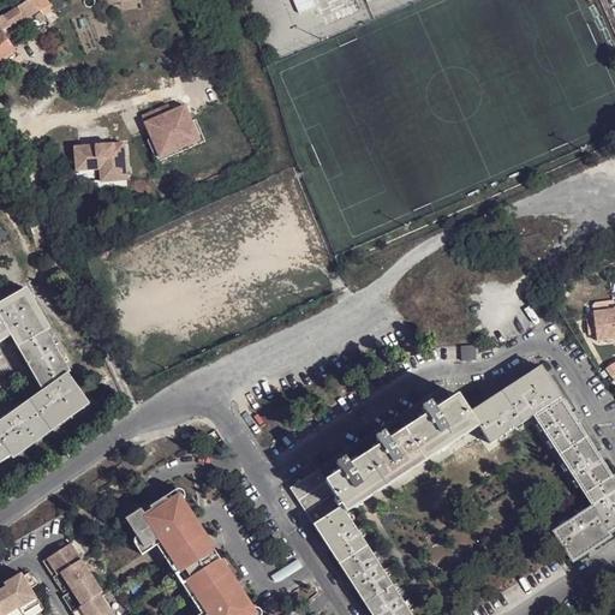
[(0,59),(12,52),(0,33),(23,18),(29,16),(31,18),(47,11),(49,16),(60,9),(54,0),(34,0),(5,18),(3,16),(0,17),(0,59)]
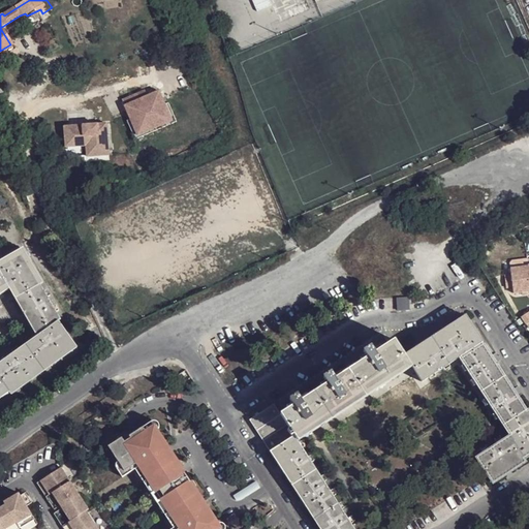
[(287,0),(270,0),(273,4),(282,1),(286,11),(278,16),(281,22),(294,16),(287,0)]
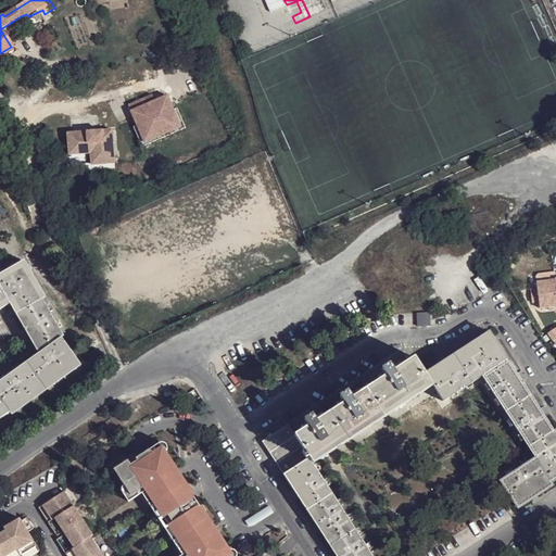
[(302,0),(310,16),(326,9),(323,2),(313,7),(310,0),(302,0)]
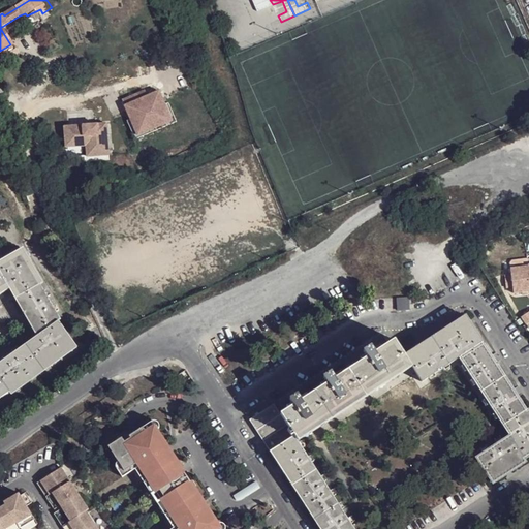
[(10,44),(0,51),(0,58),(13,51),(10,44)]
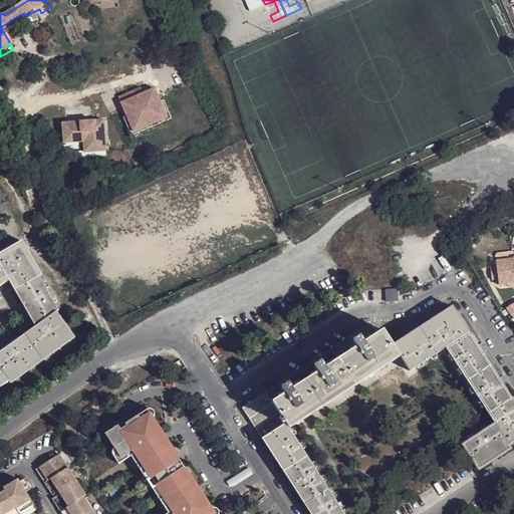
[(126,131),(167,113),(162,100),(159,102),(153,89),(141,94),(139,88),(116,97),(124,116),(121,117),(126,131)]
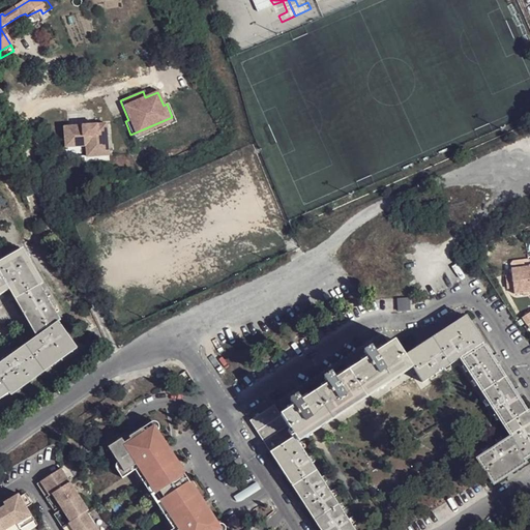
[(172,117),(130,135),(134,141),(175,123),(172,117)]
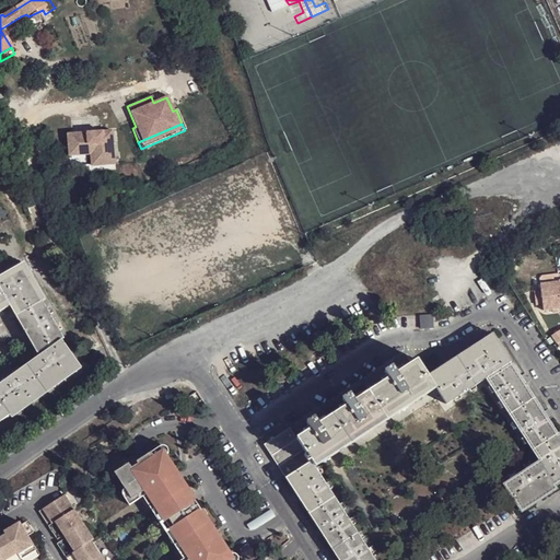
[(111,131),(66,135),(67,152),(93,150),(94,166),(113,164),(111,131)]
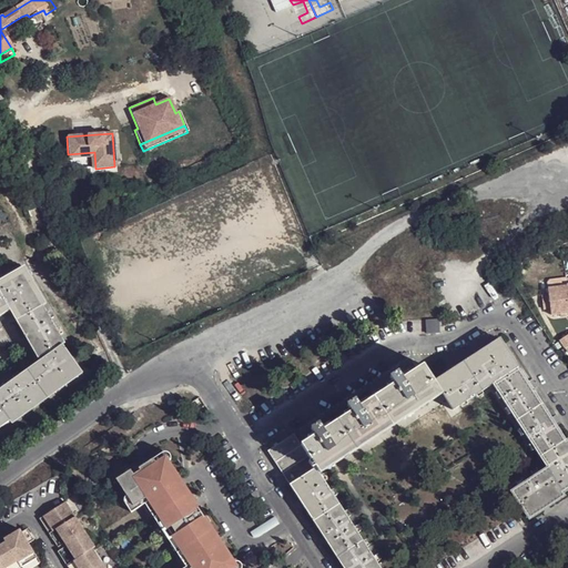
[(94,152),(68,154),(68,159),(90,156),(91,174),(115,172),(114,166),(95,169),(94,152)]
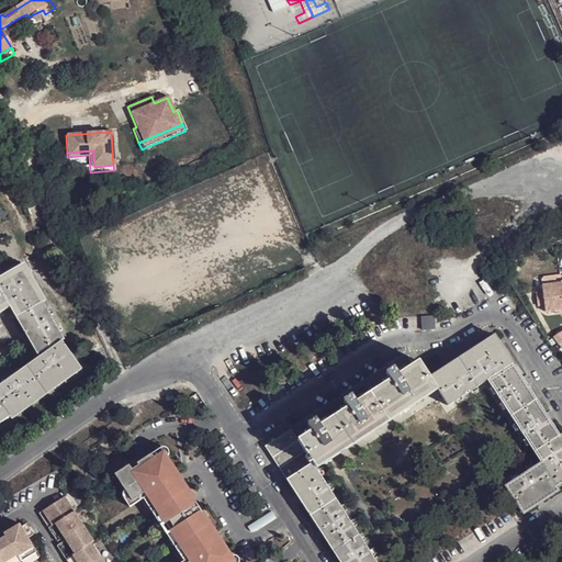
[(65,337),(43,300),(46,299),(25,260),(0,274),(0,285),(10,305),(20,321),(29,336),(37,352),(65,337)]
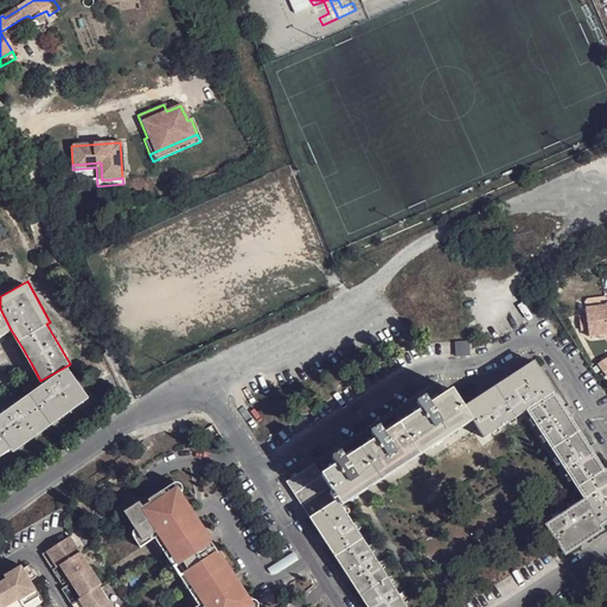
[(606,336),(606,332),(605,306),(595,306),(596,313),(587,314),(577,315),(580,328),(587,328),(587,338),(606,336)]
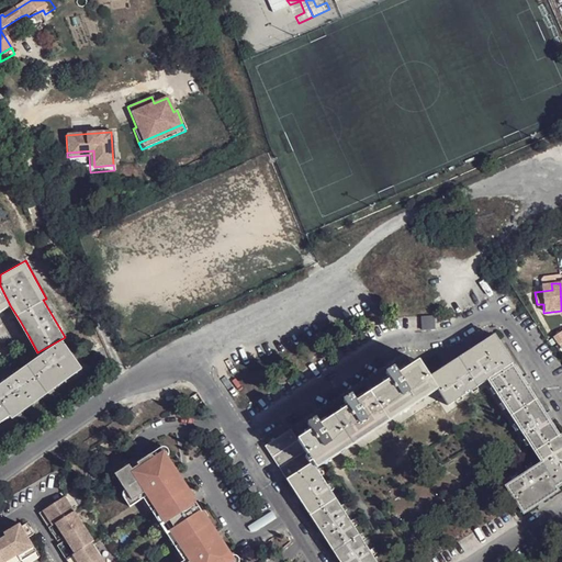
[(0,311),(10,305),(0,285),(0,311)]
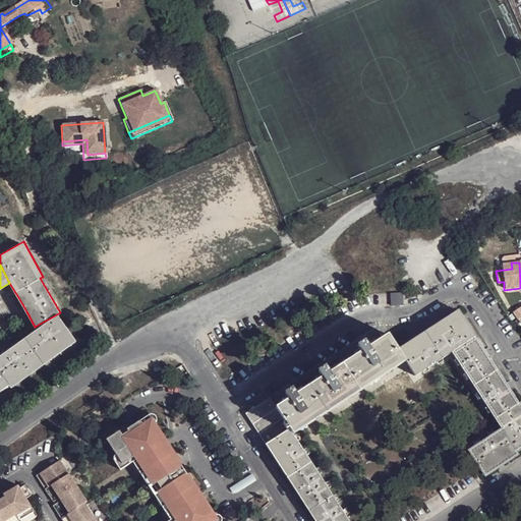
[(415,377),(442,358),(451,352),(475,336),(458,309),(441,321),(424,332),(411,341),(397,349),(405,361),(415,377)]
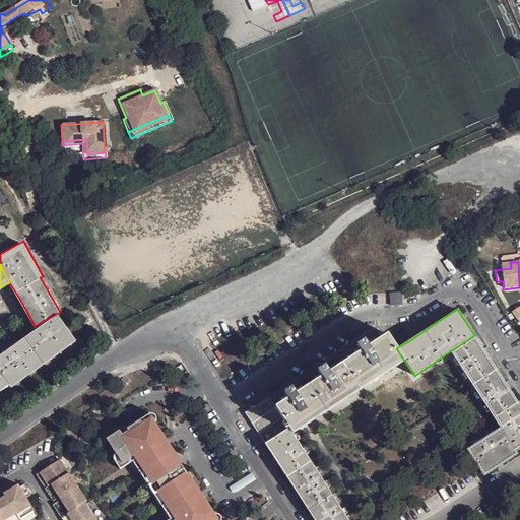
[(9,348),(0,354),(0,389),(9,383),(11,386),(44,363),(76,339),(57,314),(28,334),(25,336),(9,348)]
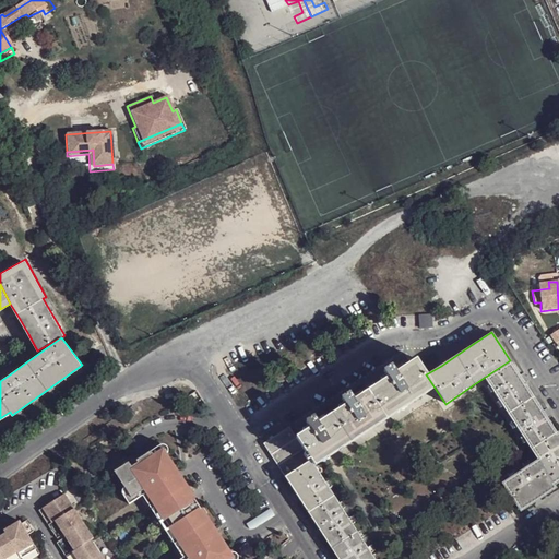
[(310,460),(314,466),(332,454),(351,442),(368,431),(385,419),(411,404),(435,388),(426,375),(416,359),(414,360),(395,372),(391,366),(383,371),(388,378),(367,391),(353,400),(348,393),(341,399),(344,405),(331,414),(318,423),(313,416),(305,421),(309,428),(296,437),(310,460)]
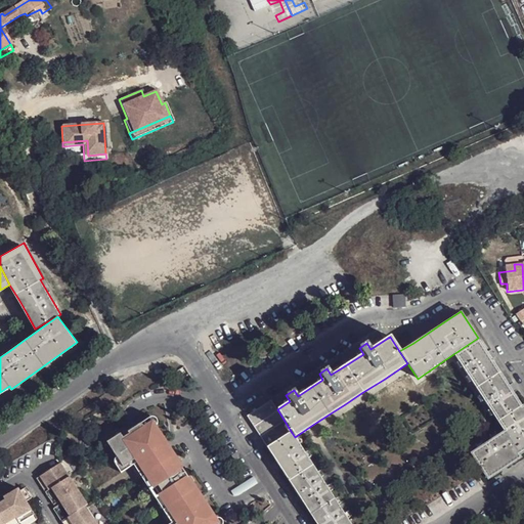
[(523,402),(522,404),(511,388),(499,372),(489,355),(478,338),(453,354),(476,387),(497,421),(504,430),(470,452),(488,479),(505,468),(522,456),(520,454),(523,451),(523,402)]
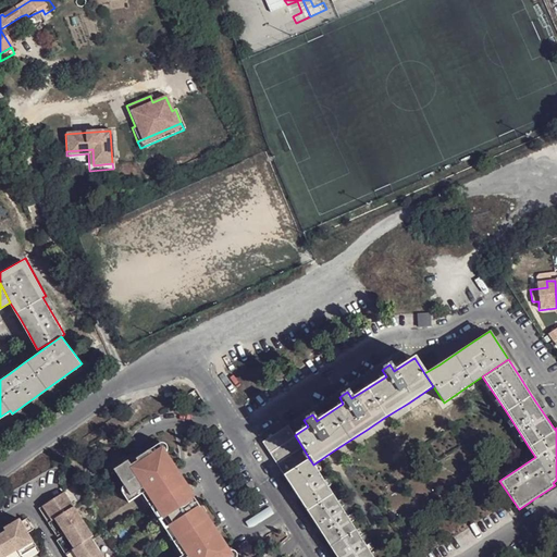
[(284,475),(309,458),(295,435),(288,425),(262,442),(284,475)]
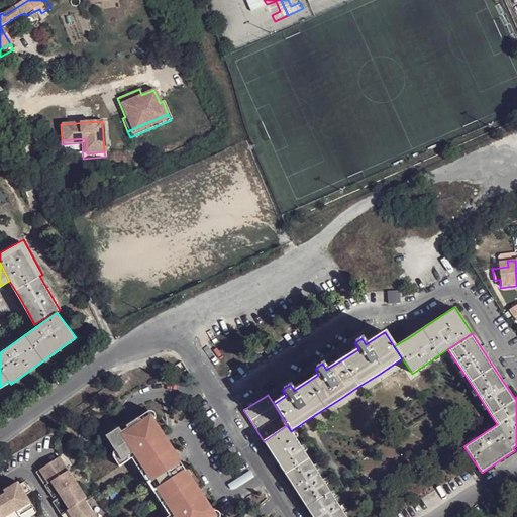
[(128,415),(105,430),(114,444),(119,452),(135,442),(156,476),(159,473),(163,479),(160,481),(179,510),(168,516),(214,516),(218,515),(216,511),(223,506),(157,403),(130,418),(128,415)]
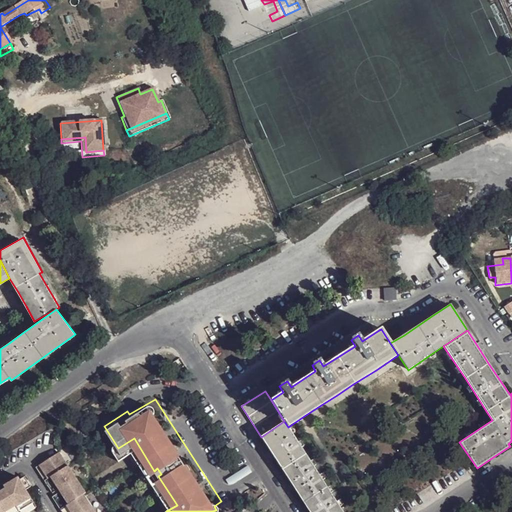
[(343,511),(327,486),(305,454),(288,427),(284,421),(261,437),(271,453),(282,469),(293,486),(303,502),(309,511),(343,511)]
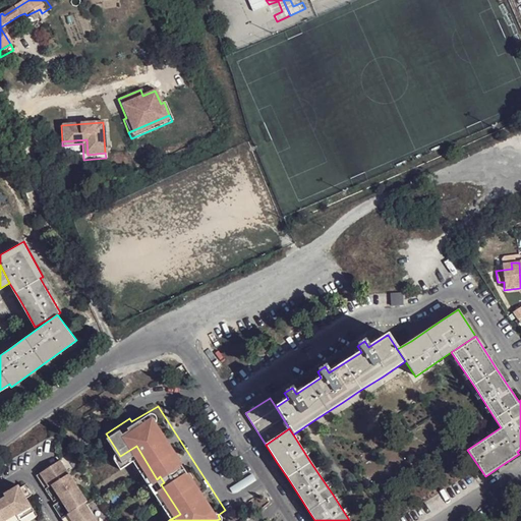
[(120,456),(115,448),(114,455),(119,463),(135,453),(153,481),(157,479),(136,447),(120,456)]
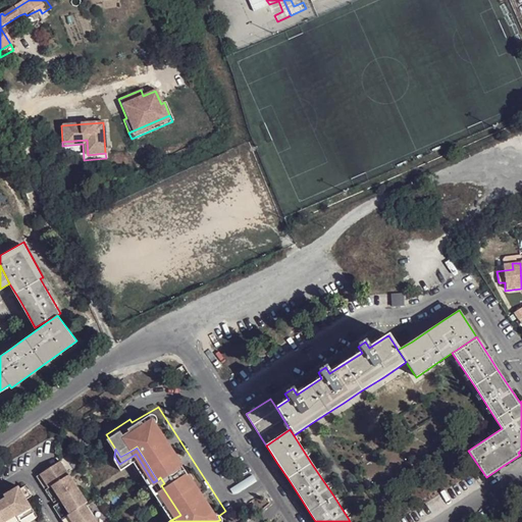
[(61,464),(39,478),(46,488),(52,484),(62,503),(79,491),(61,464)]
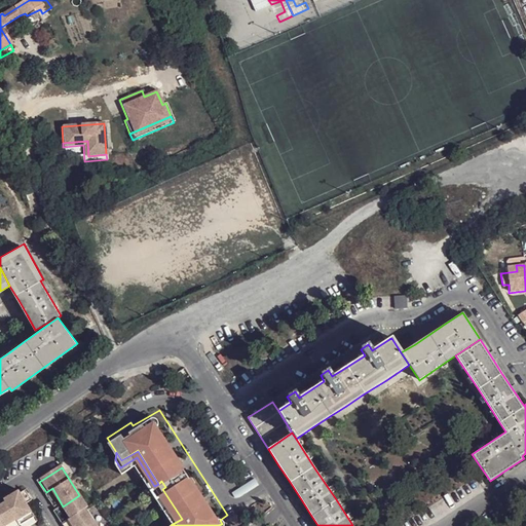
[(19,488),(4,498),(6,501),(16,520),(20,525),(35,516),(19,488)]
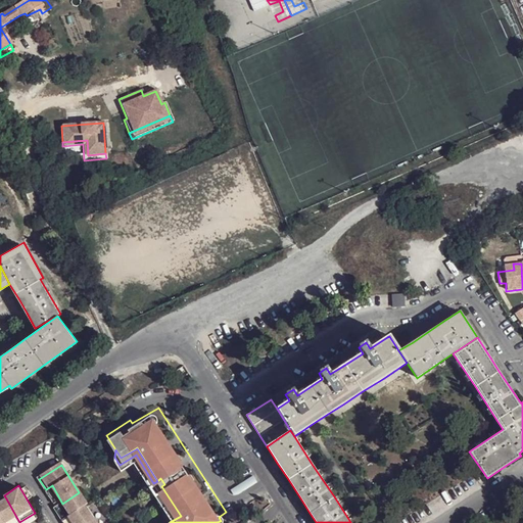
[(169,522),(180,516),(161,486),(156,489),(173,515),(160,522),(169,522)]
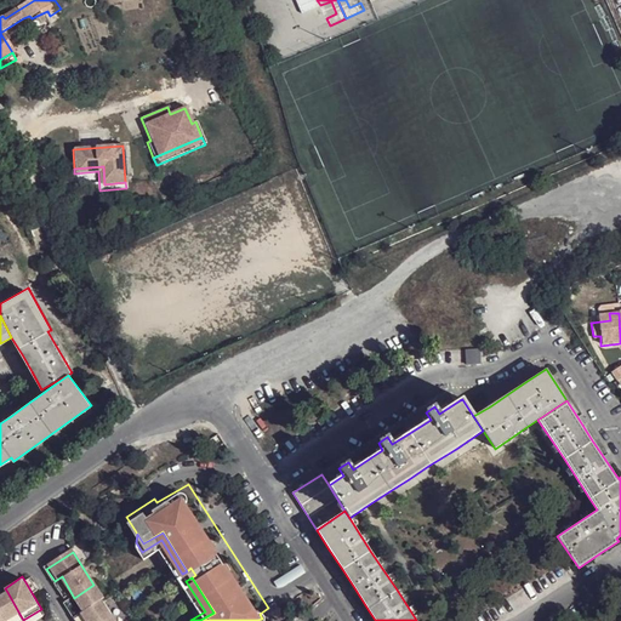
[(112,620),(115,619),(93,585),(74,598),(64,604),(72,616),(80,611),(84,616),(77,620),(112,620)]
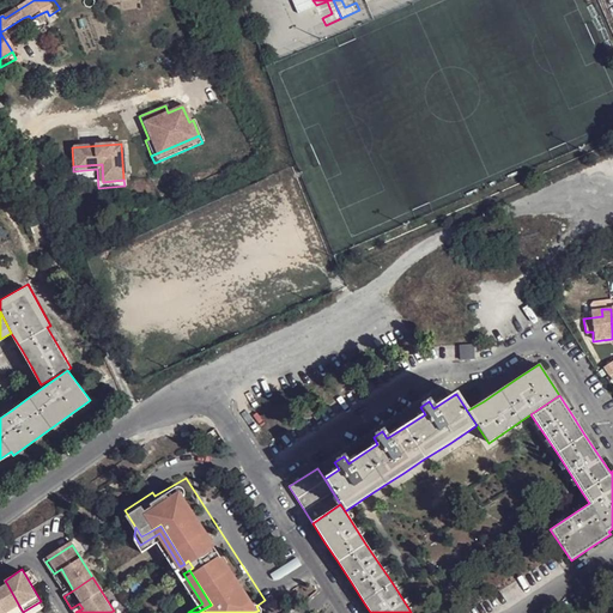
[(5,612),(19,606),(6,584),(0,588),(0,612),(5,612)]
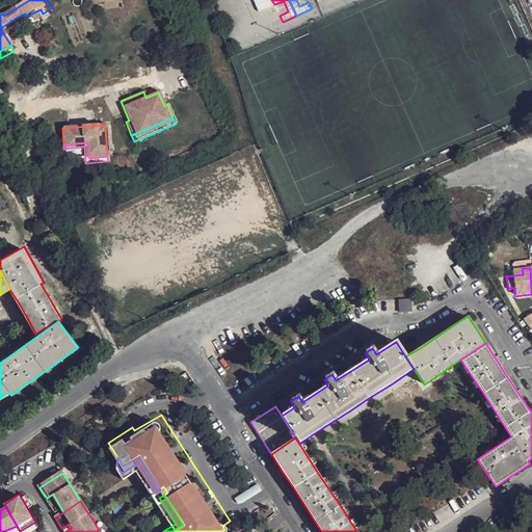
[(222,526),(224,530),(232,525),(230,521),(222,526)]
